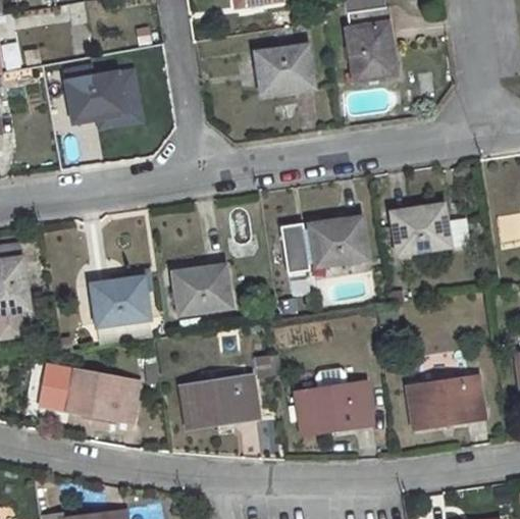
[(360,0),(362,9),(345,12),(347,27),(344,28),(353,81),(394,73),(385,21),(382,21),(379,0),(360,0)]
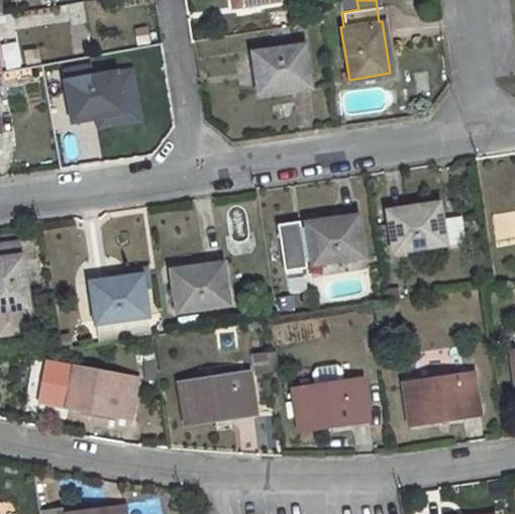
[(302,43),(251,50),(258,92),(292,87),(291,83),(308,81),(302,43)]
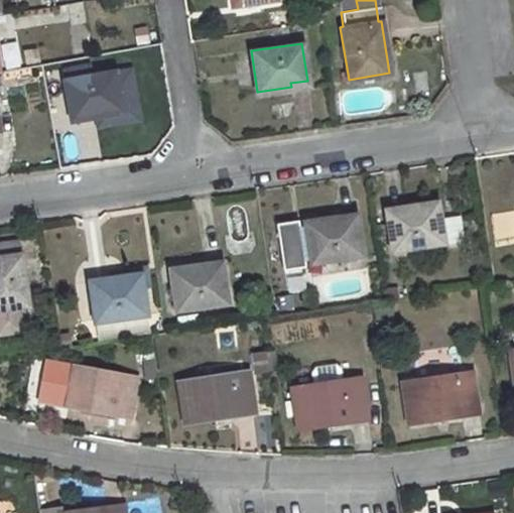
[(112,70),(61,80),(69,118),(87,114),(87,117),(120,111),(112,70)]
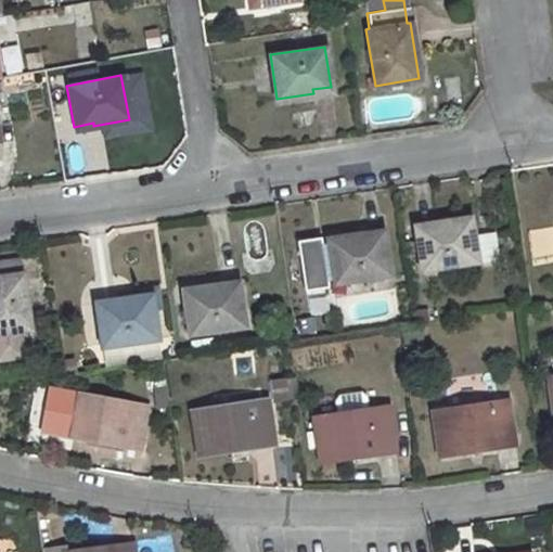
[(468,215),(431,220),(433,223),(413,227),(420,269),(475,260),(468,215)]
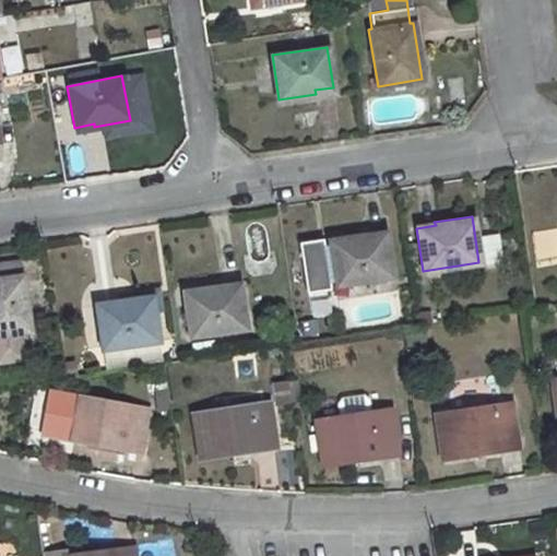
[(366,233),(329,238),(335,283),(390,275),(383,234),(366,236),(366,233)]
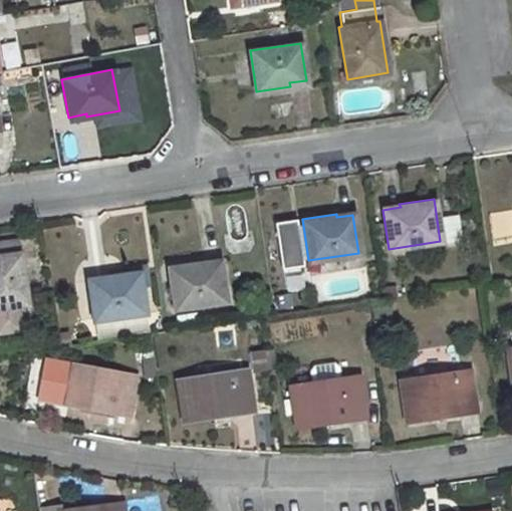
[(0,255),(20,252),(18,238),(0,241),(0,255)]
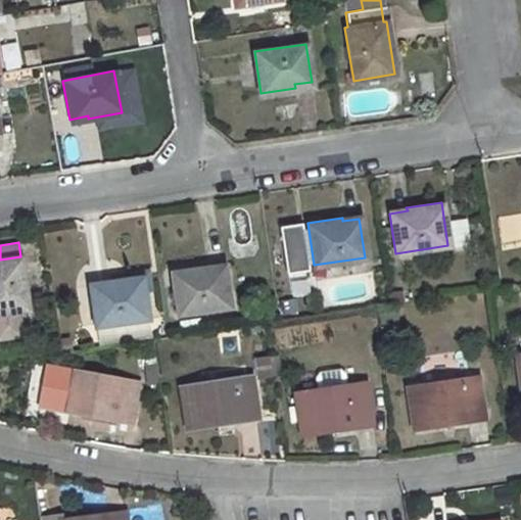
[(0,335),(20,332),(16,310),(28,308),(20,256),(0,260),(0,335)]
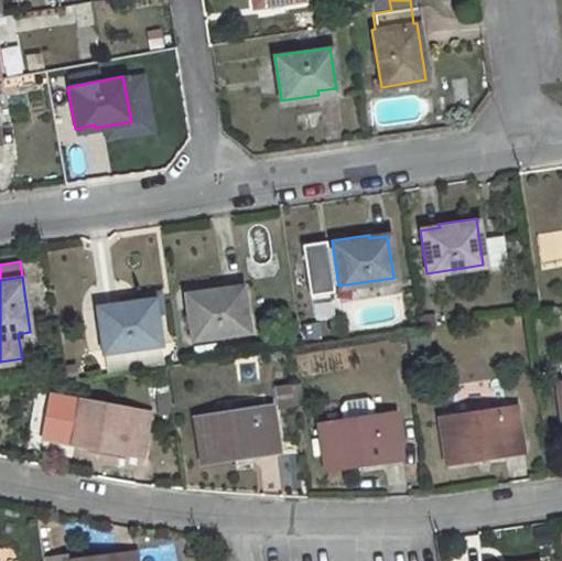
[(222,287),(184,291),(191,337),(247,328),(241,287),(222,289),(222,287)]
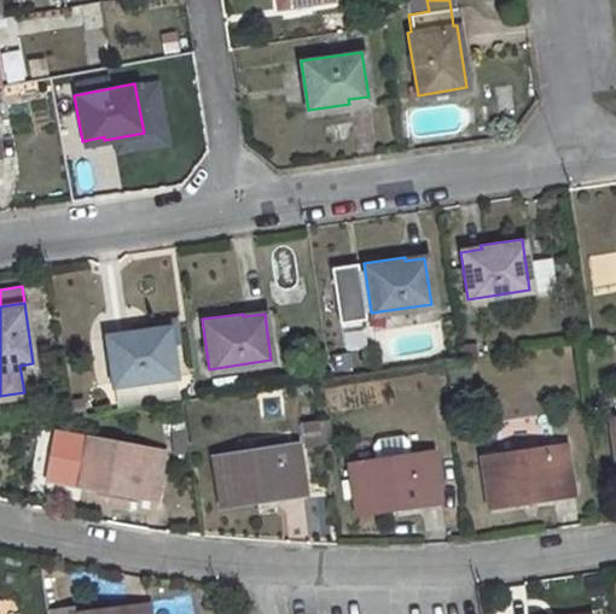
[(126,333),(105,337),(112,384),(174,374),(166,326),(126,331),(126,333)]
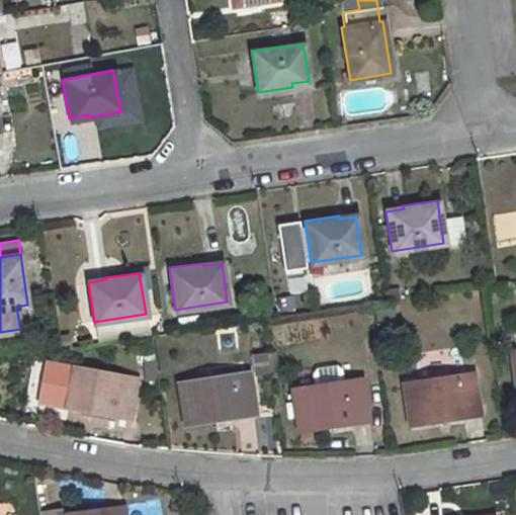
[(273,371),(272,350),(251,352),(252,373),(273,371)]
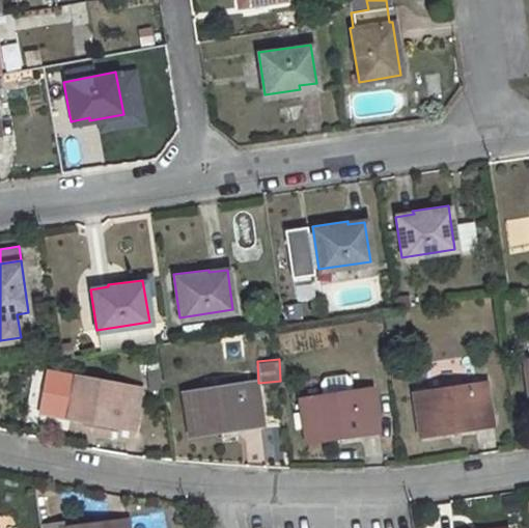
[(49,412),(65,415),(114,424),(115,420),(132,423),(138,386),(74,373),(71,392),(54,389),(49,412)]
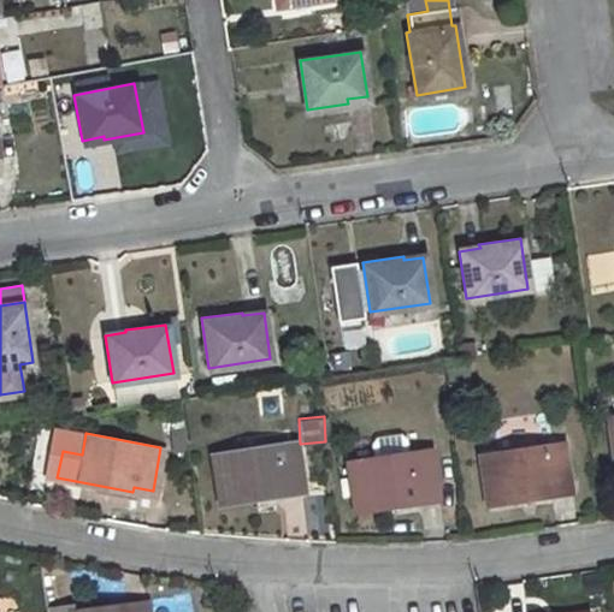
[(294,440),(210,453),(218,501),(281,492),(281,489),(301,487),(294,440)]
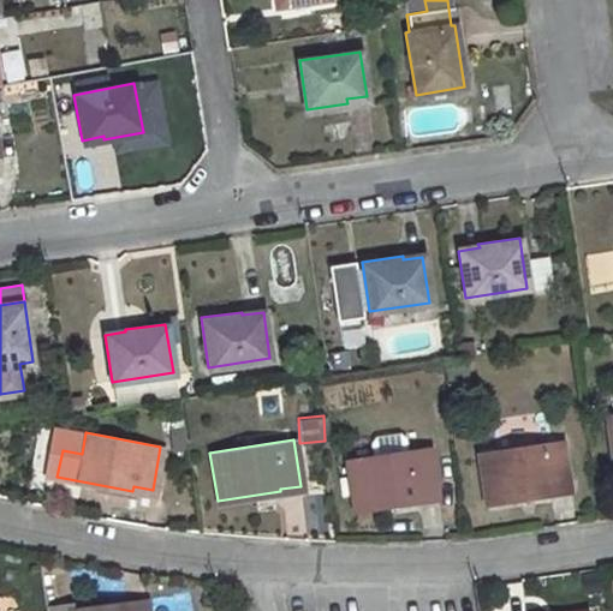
[(561,439),(477,453),(486,501),(548,493),(547,490),(569,486),(561,439)]
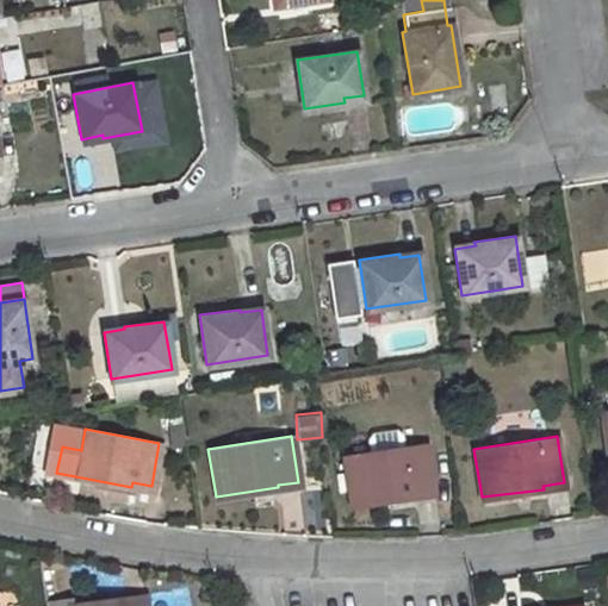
[(413,495),(413,492),(432,488),(423,443),(341,456),(349,504),(413,495)]
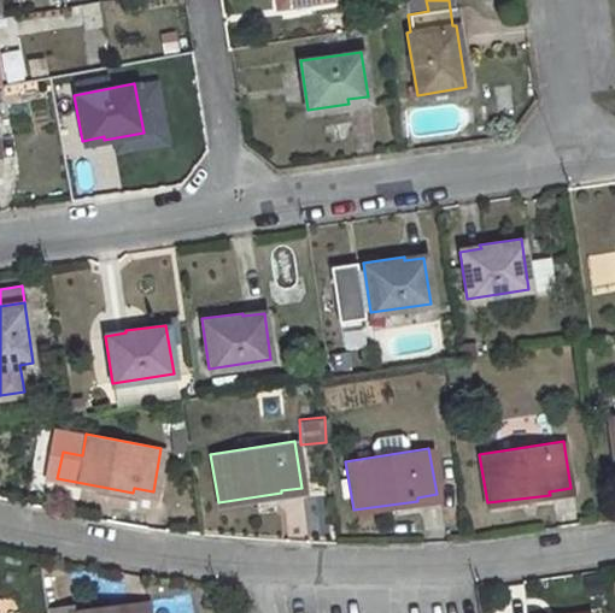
[(146,612),(146,606),(127,608),(126,602),(71,609),(70,603),(45,607),(45,612),(146,612)]
